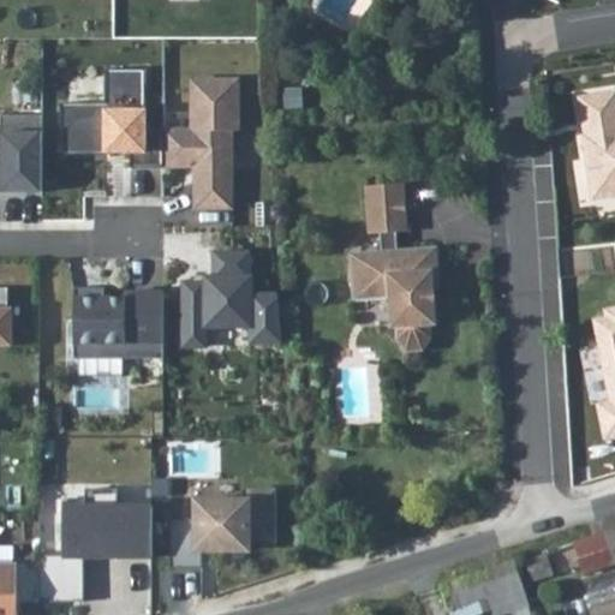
[(145,71),(103,71),(103,105),(58,105),(58,157),(102,156),(102,153),(129,151),(129,169),(163,169),(163,130),(145,131),(145,71)]
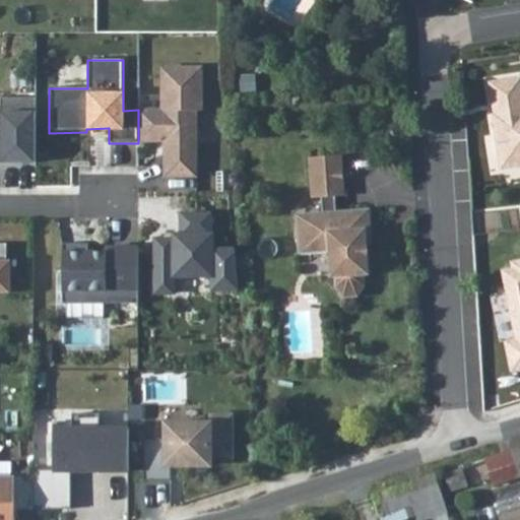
[(201,70),(160,70),(161,111),(138,110),(138,143),(171,142),(171,153),(161,153),(163,182),(197,182),(196,115),(202,115),(201,70)]
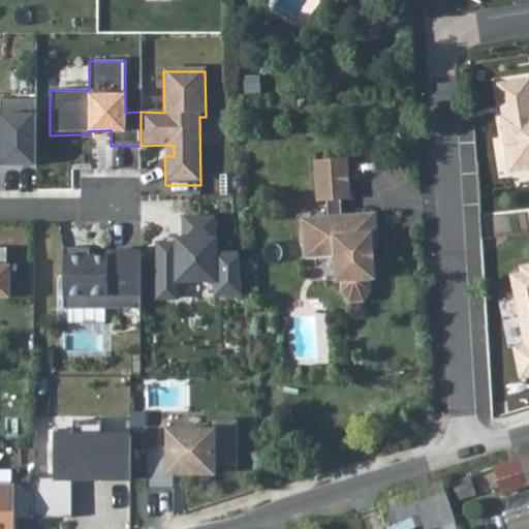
[(511,170),(528,167),(528,80),(500,85),(511,170)]
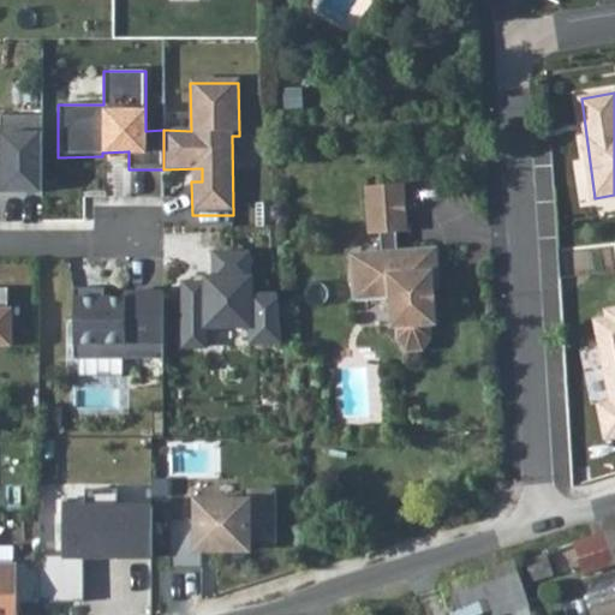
[(39,118),(0,117),(0,192),(39,192),(39,118)]
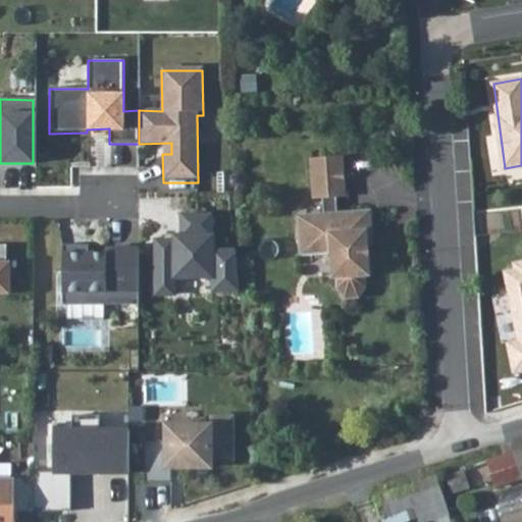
[(346,154),(313,157),(315,197),(325,197),(326,212),(298,214),(300,240),(330,239),(331,251),(333,274),(335,275),(337,285),(346,296),(363,294),(367,283),(366,273),(370,273),(368,243),(367,228),(375,228),(373,209),(340,211),(338,196),(349,195),(346,154)]
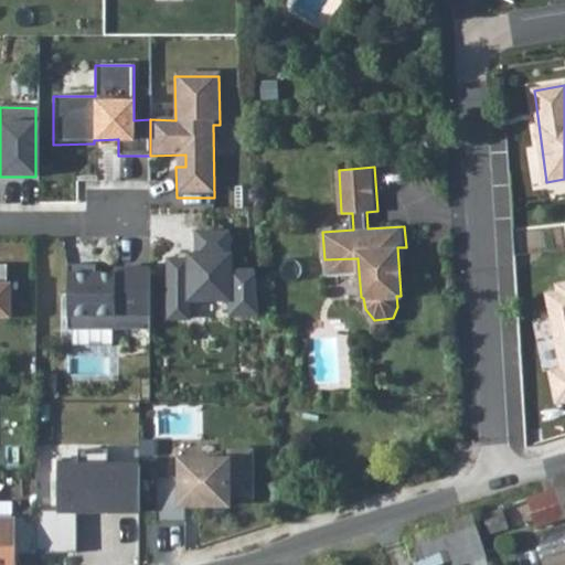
[(226,235),(194,236),(193,262),(166,260),(167,322),(185,321),(185,302),(227,304),(226,318),(257,318),(253,275),(227,275),(226,235)]
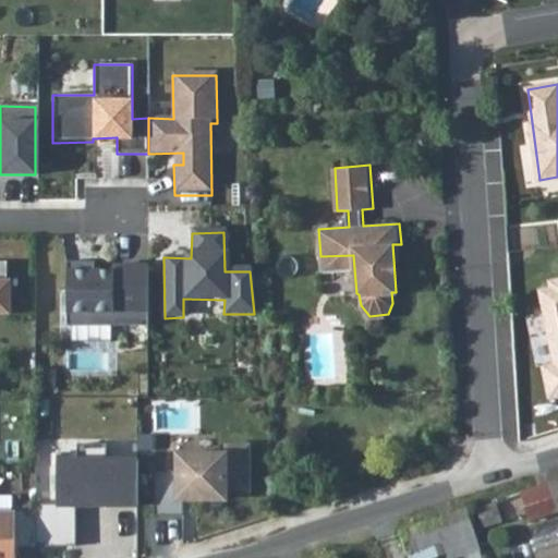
[(401,244),(392,244),(393,259),(401,259),(401,244)]
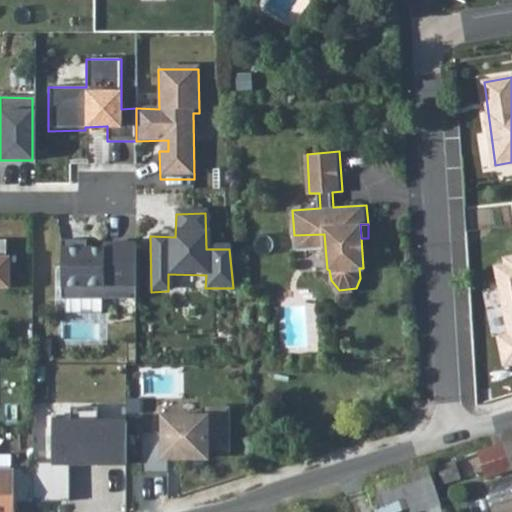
[(324,234),(294,235),(295,248),(325,246),(324,234)]
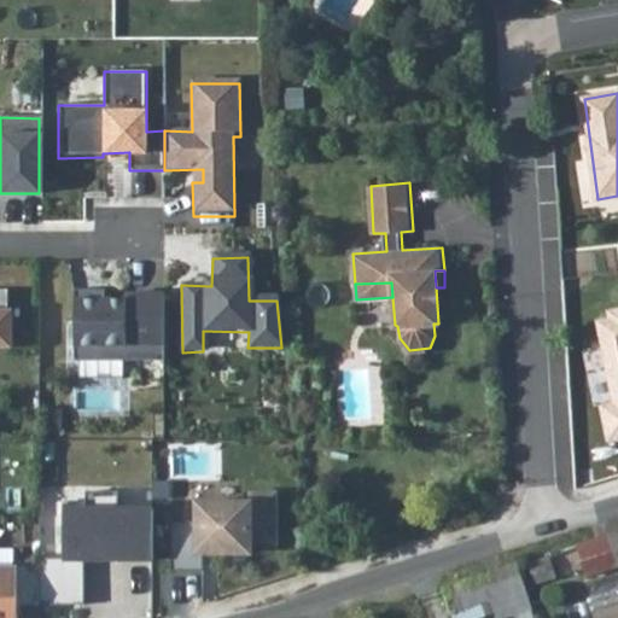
[(101,291),(71,290),(69,362),(75,362),(75,380),(121,382),(121,362),(161,362),(162,297),(126,296),(126,303),(101,302),(101,291)]
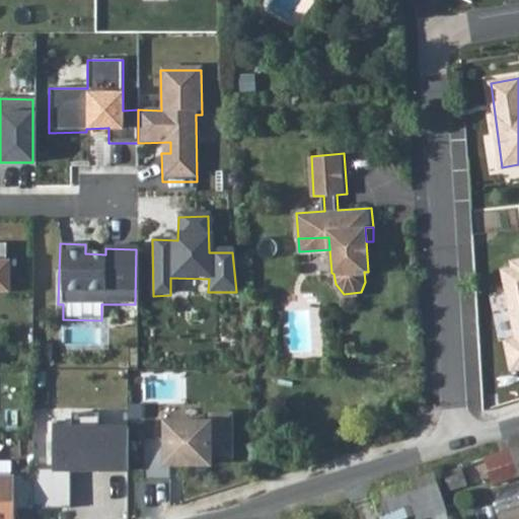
[(518,261),(509,263),(510,269),(500,271),(514,340),(504,342),(510,373),(518,370),(518,261)]
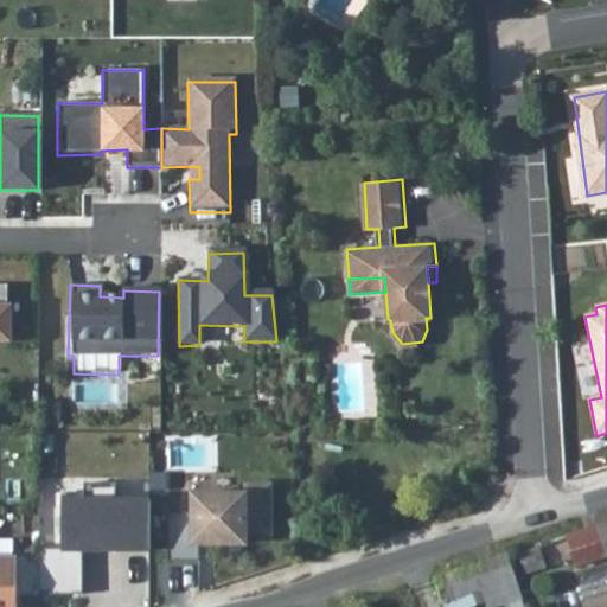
[(243,497),(190,497),(190,515),(163,513),(163,564),(197,564),(197,547),(244,548),(244,536),(267,536),(267,486),(243,486),(243,497)]
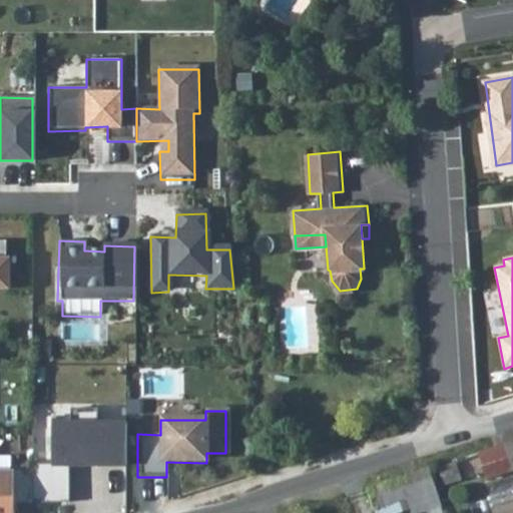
[(28,467),(28,474),(28,506),(66,505),(66,468),(123,468),(123,425),(95,426),(95,412),(69,412),(69,426),(50,426),(51,466),(28,467)]
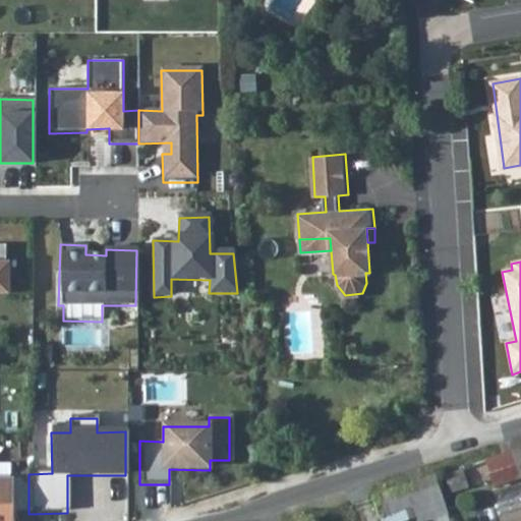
[(520,479),(520,455),(518,451),(473,465),(481,491),(520,479)]
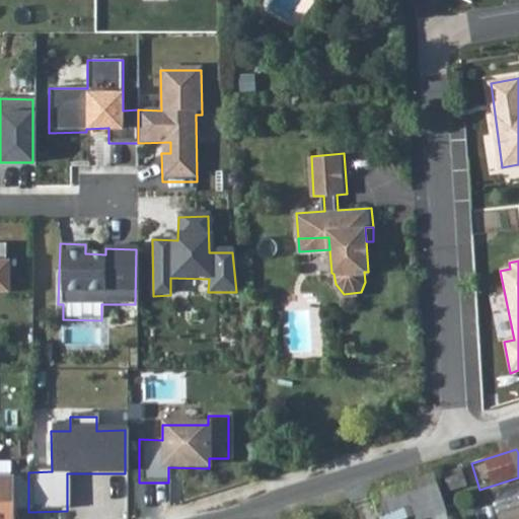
[(462,469),(446,474),(450,492),(461,489),(468,487),(462,469)]
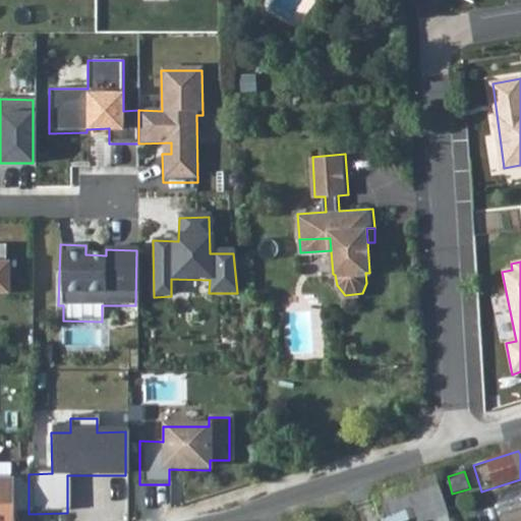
[(29,481),(0,480),(0,520),(11,520),(11,512),(29,514),(29,481)]
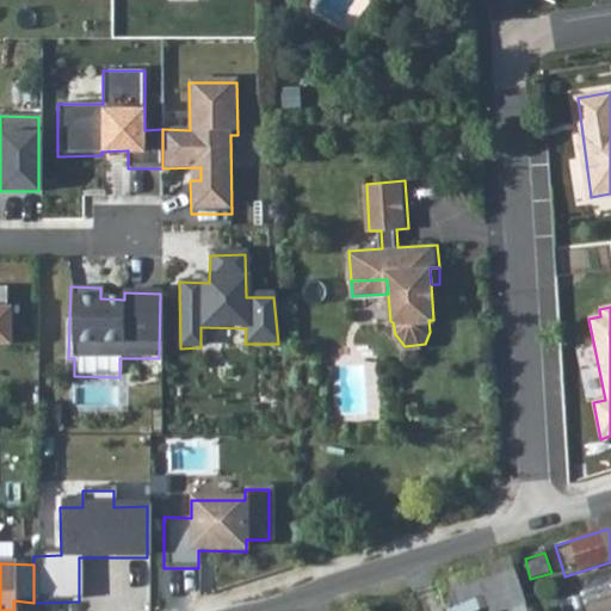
[(513,566),(442,587),(448,605),(487,594),(492,610),(504,610),(525,603),(513,566)]
